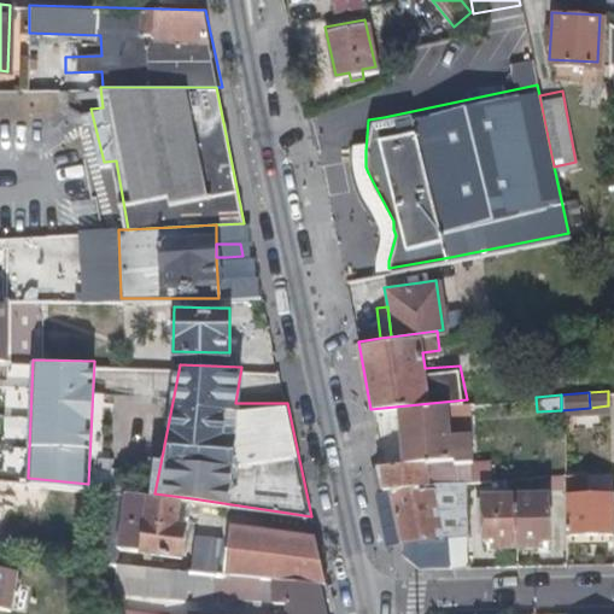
[(446,438),(444,404),(397,408),(402,463),(425,462),(438,461),(445,460),(455,460),(455,465),(467,462),(465,437),(446,438)]
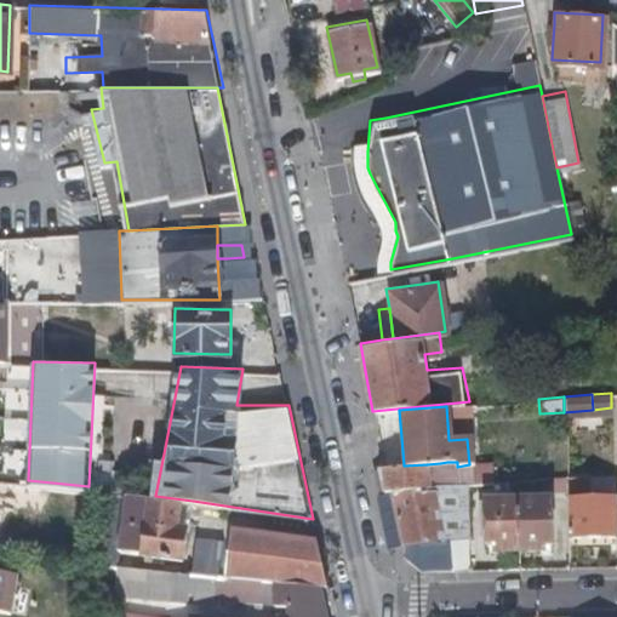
[(155,496),(164,453),(148,451),(141,493),(155,496)]
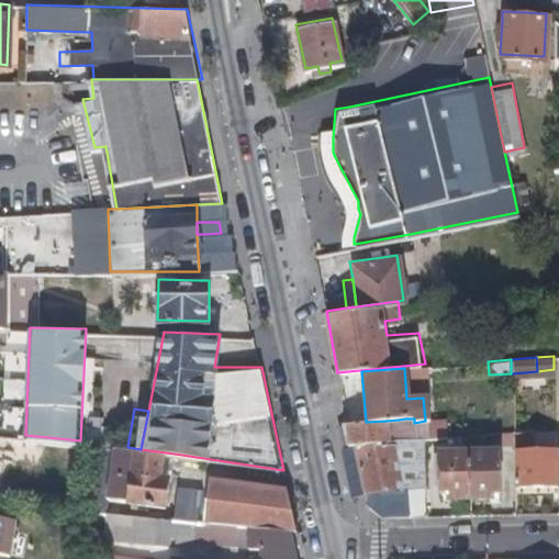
[(428,440),(428,421),(425,421),(414,423),(414,418),(405,418),(406,426),(414,426),(415,440),(422,439),(428,440)]
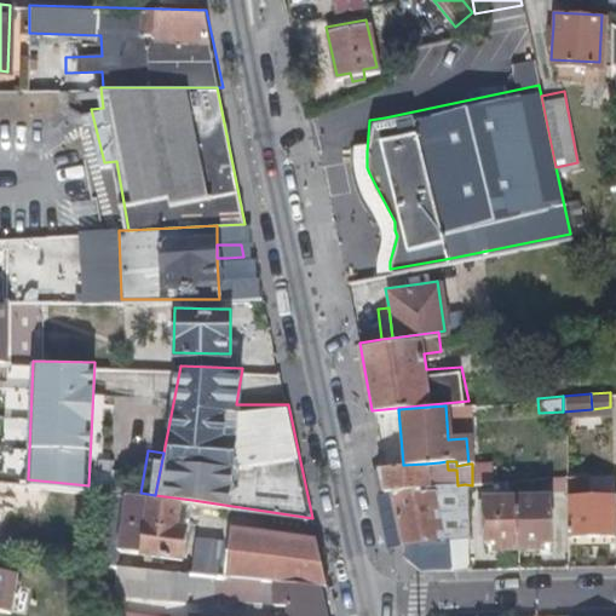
[(441,487),(439,462),(426,464),(429,488),(441,487)]
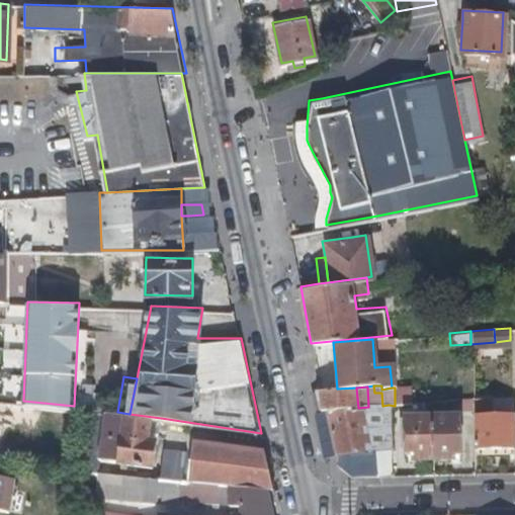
[(409,404),(408,387),(395,388),(395,406),(409,404)]
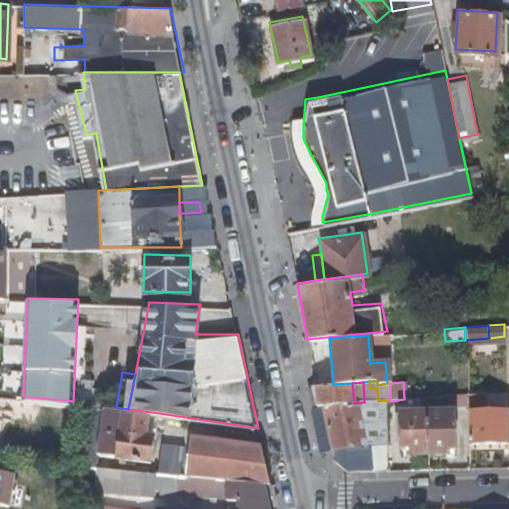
[(354,403),(352,383),(333,384),(315,386),(312,387),(316,407),(323,407),(354,403)]
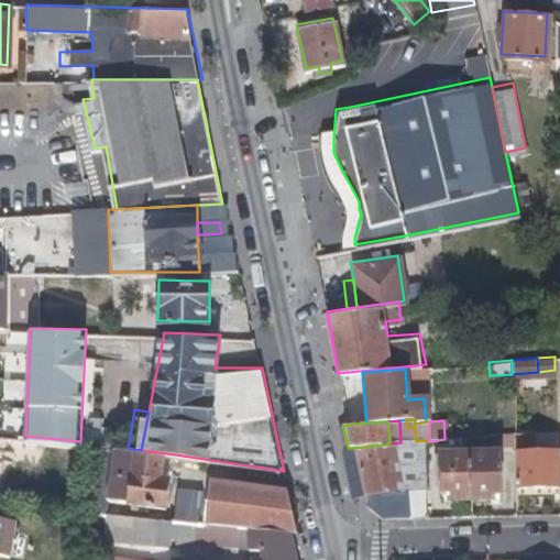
[(535,453),(534,435),(516,436),(515,454),(535,453)]
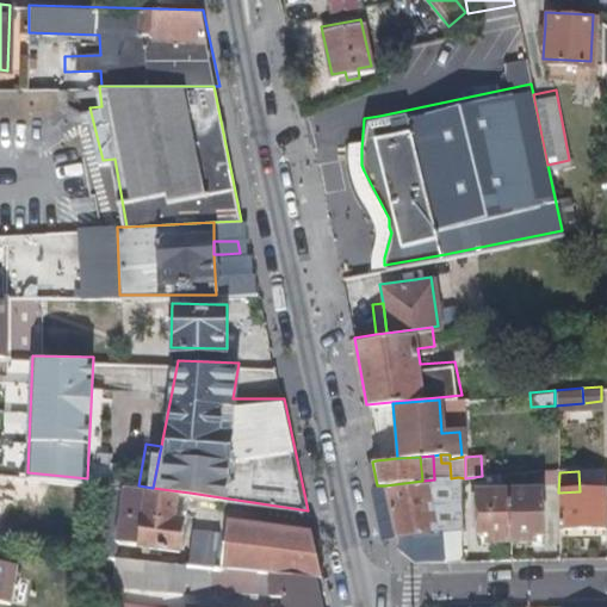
[(459,531),(458,477),(451,478),(434,479),(422,481),(385,485),(395,538),(459,531)]
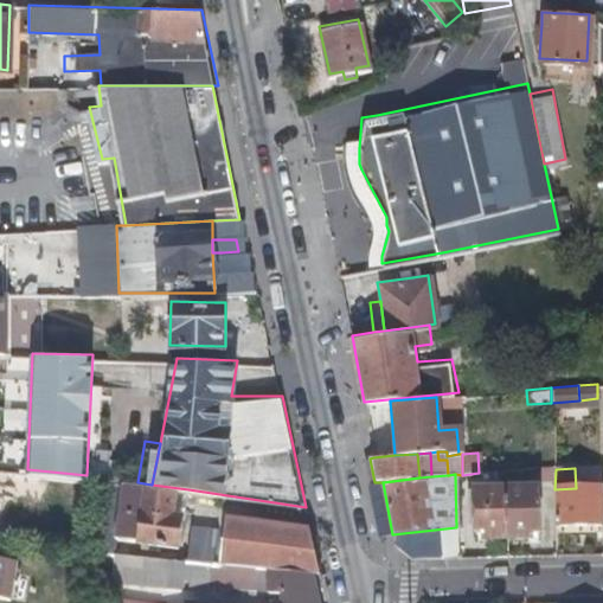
[(185,512),(188,489),(152,485),(138,482),(123,480),(115,533),(178,543),(183,512),(185,512)]
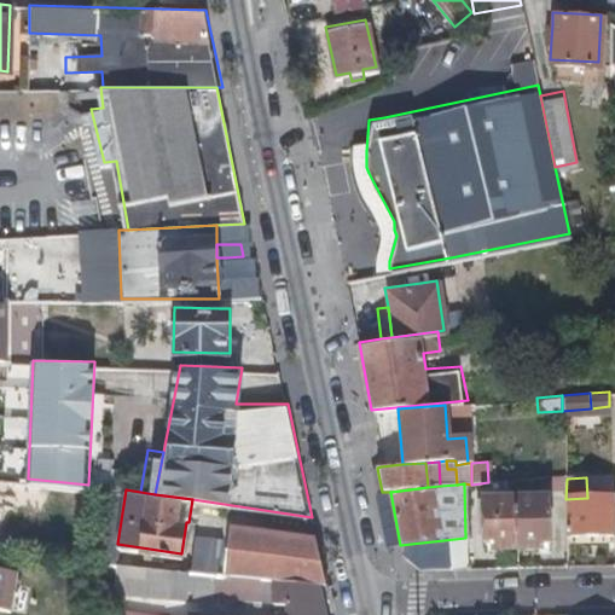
[(611,535),(610,497),(587,498),(566,499),(567,538),(611,535)]
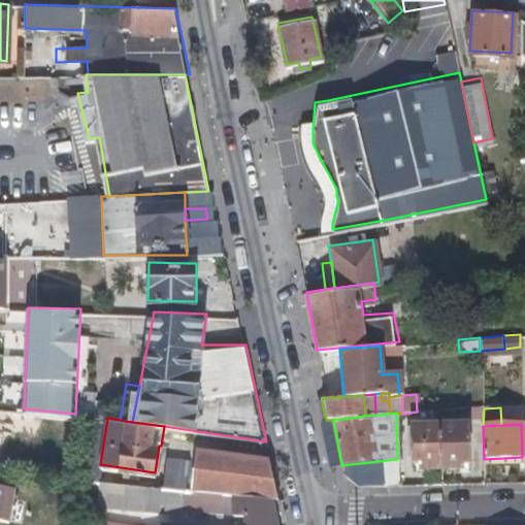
[(468,463),(467,427),(439,428),(440,469),(460,469),(461,463),(468,463)]
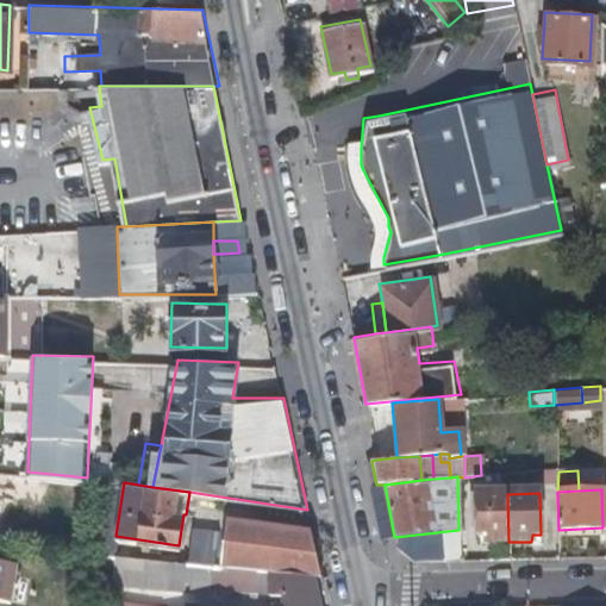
[(508,542),(507,494),(475,495),(476,536),(483,536),(485,541),(508,542)]
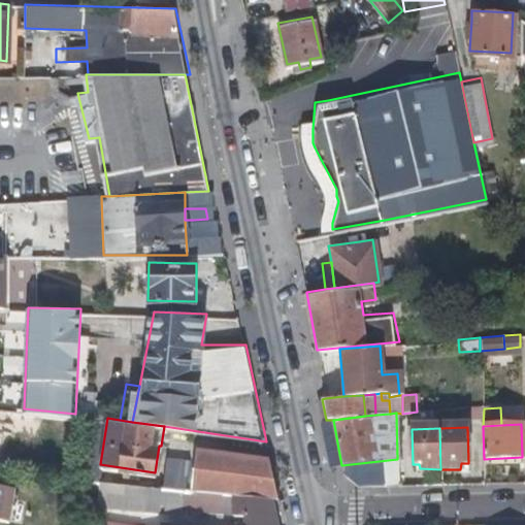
[(224,493),(277,498),(270,459),(198,448),(192,489),(224,493)]
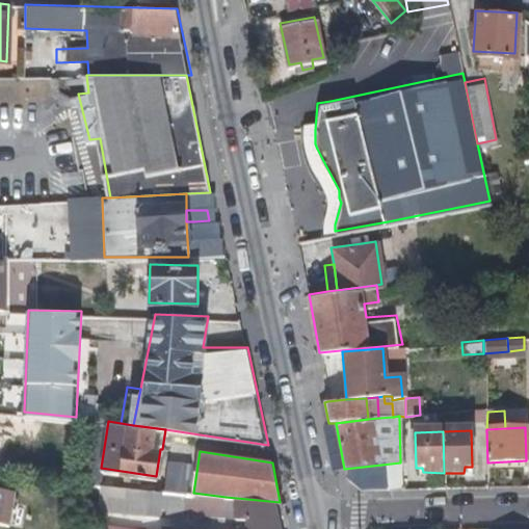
[(97,469),(78,467),(77,481),(82,482),(96,483),(97,469)]
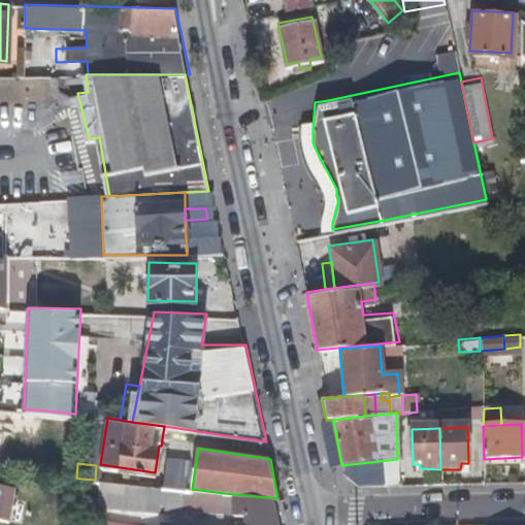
[(99,492),(99,480),(95,480),(81,479),(80,490),(99,492)]
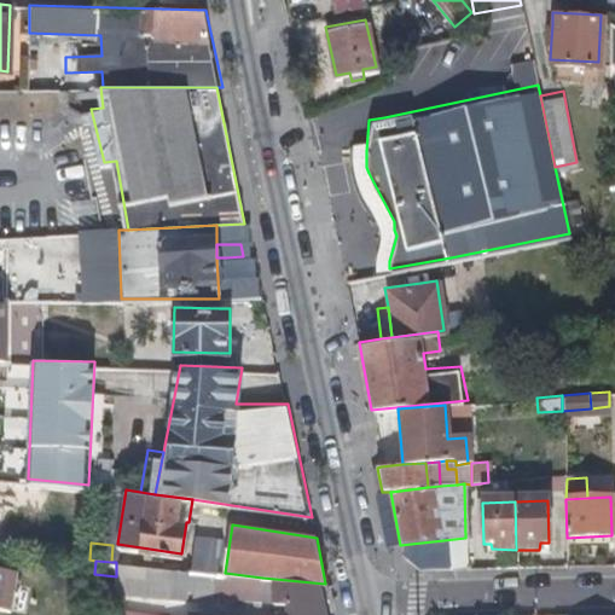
[(0,607),(6,608),(12,570),(0,568),(0,607)]
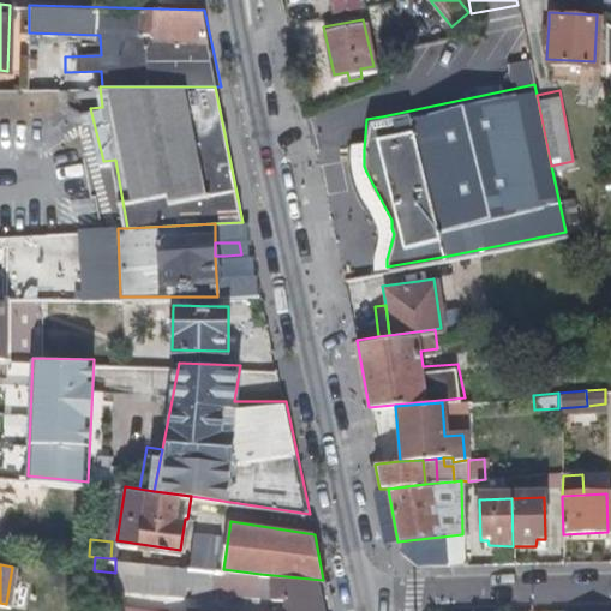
[(214,587),(214,583),(215,569),(171,564),(168,591),(204,594),(214,587)]
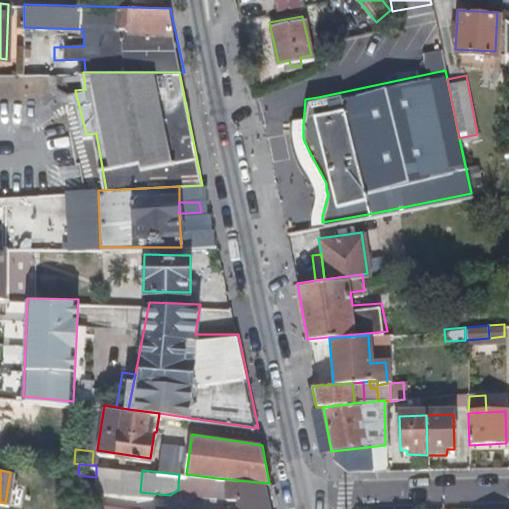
[(216,489),(217,478),(186,474),(180,474),(179,474),(178,486),(216,489)]
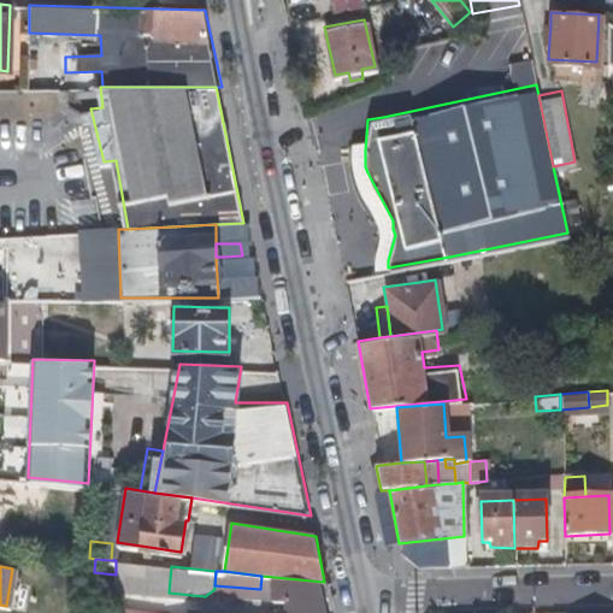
[(330,612),(324,582),(261,576),(260,589),(270,590),(270,599),(284,600),(283,612),(204,612),(187,612),(330,612)]
